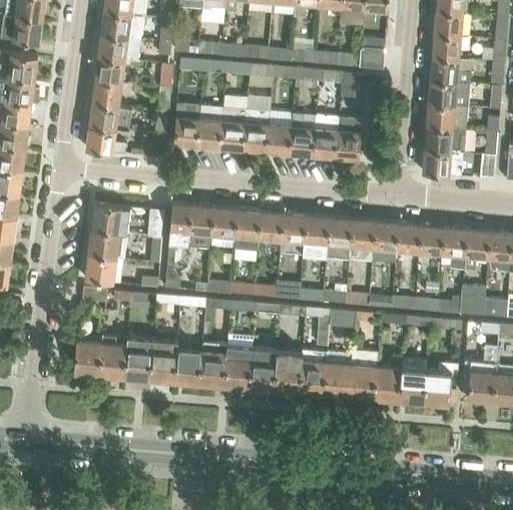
[(7,0),(6,14),(17,16),(42,19),(44,0),(7,0)]
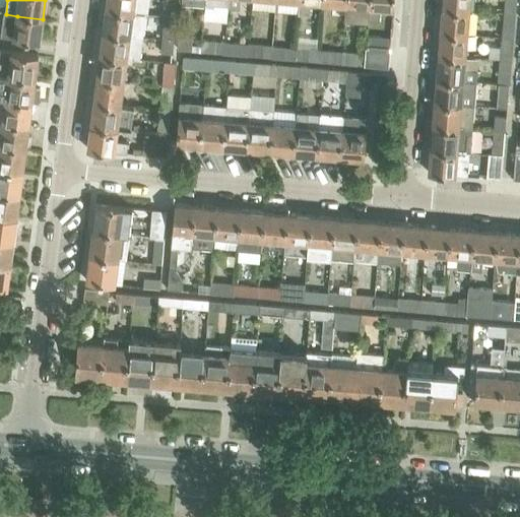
[(107,0),(106,10),(133,14),(134,0),(107,0)]
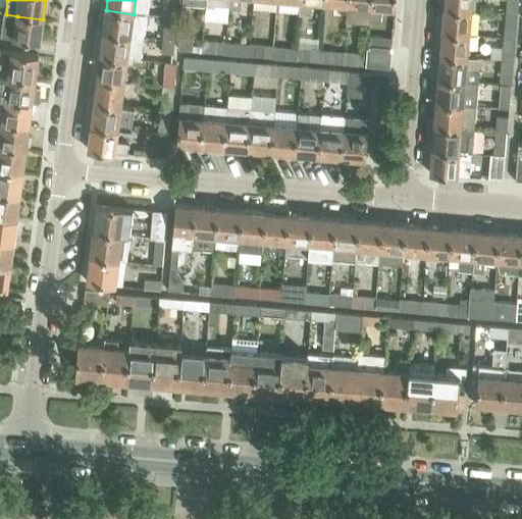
[(170,0),(170,8),(174,8),(180,8),(180,0),(170,0)]
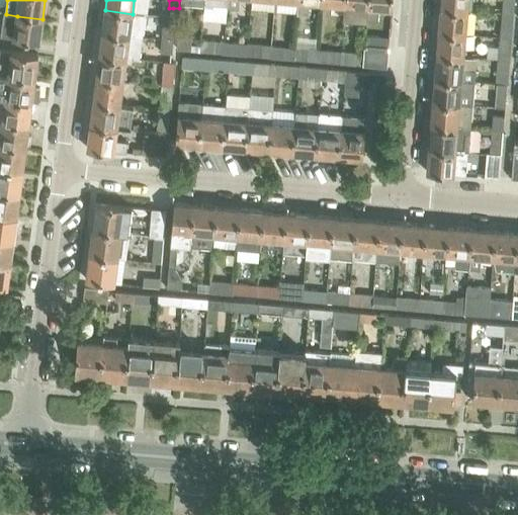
[(179,0),(179,8),(179,9),(180,9),(180,7),(203,9),(204,0),(179,0)]
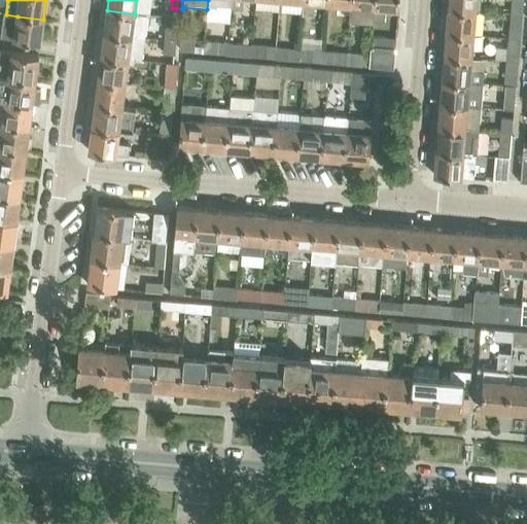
[(208,0),(207,9),(206,23),(231,25),(232,11),(232,0),(208,0)]
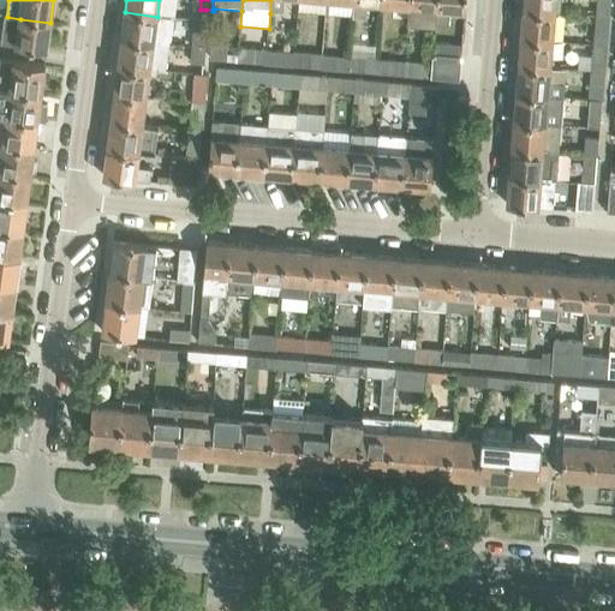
[(270,0),(270,13),(284,15),(284,0),(270,0)]
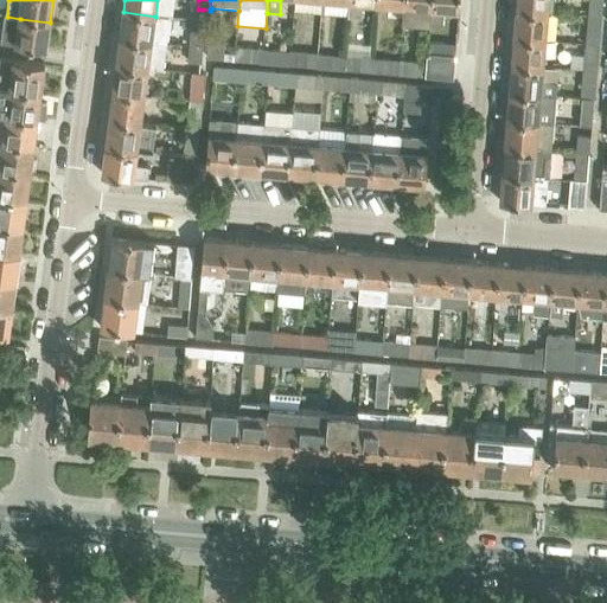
[(364,5),(377,6),(377,0),(350,0),(350,4),(349,20),(362,21),(364,5)]
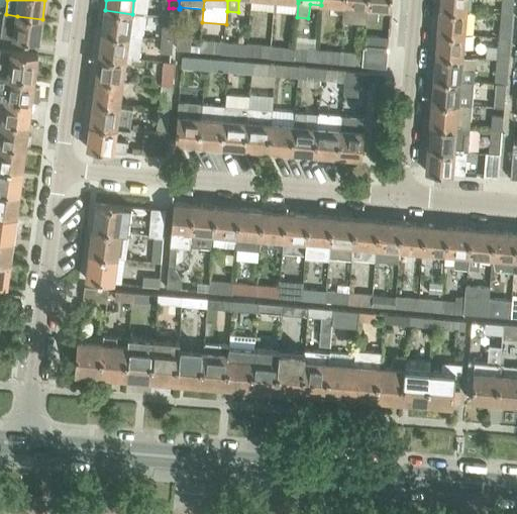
[(321,0),(321,5),(330,5),(330,14),(343,15),(344,0),(321,0)]
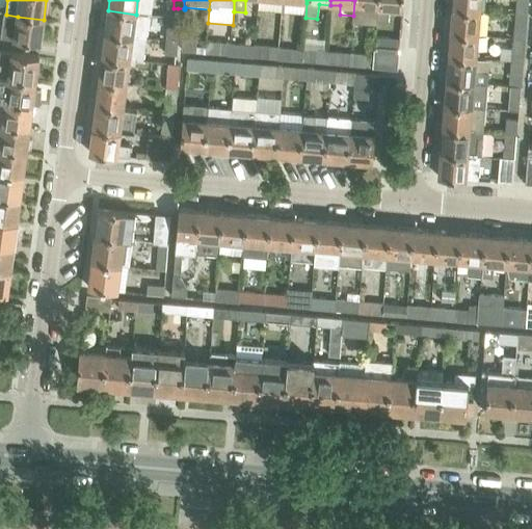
[(377,22),(378,8),(378,0),(354,0),(353,16),(353,20),(377,22)]
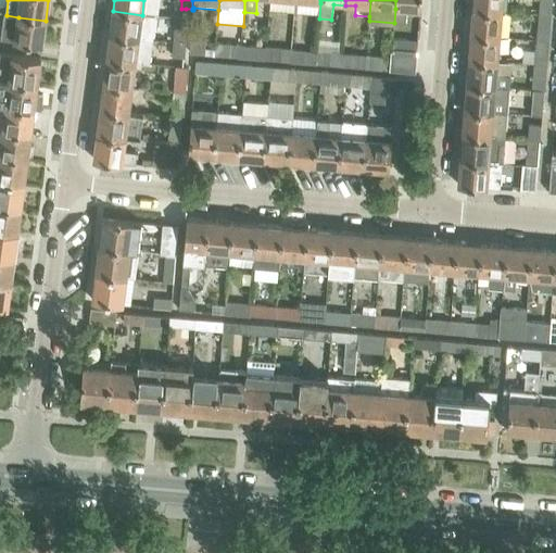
[(395,0),(395,9),(394,23),(405,24),(406,10),(420,11),(420,0),(395,0)]
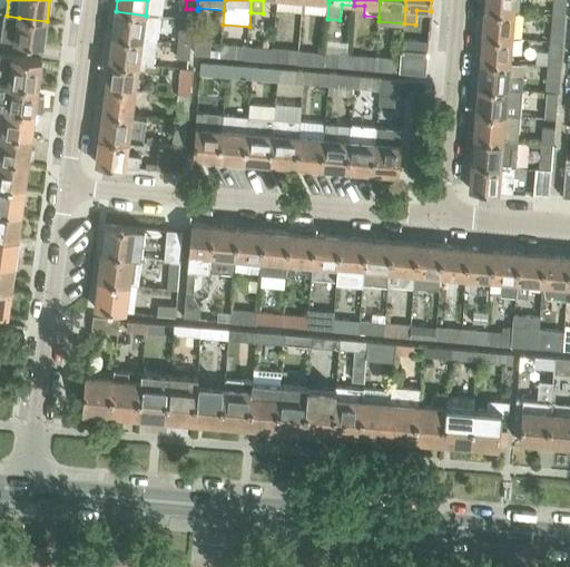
[(484,0),(484,10),(514,12),(514,0),(484,0)]
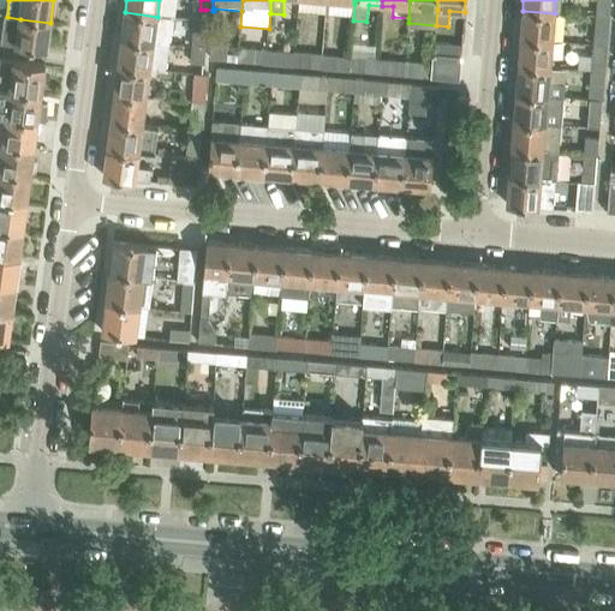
[(599,0),(598,18),(608,19),(609,0),(599,0)]
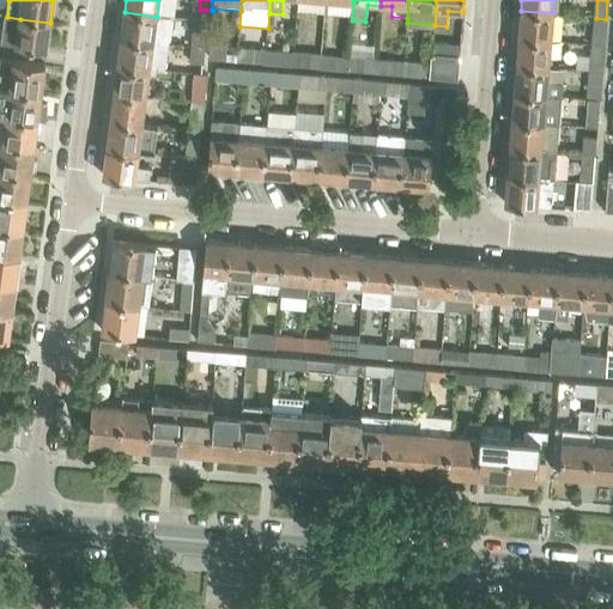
[(521,11),(519,40),(551,42),(553,13),(521,11)]
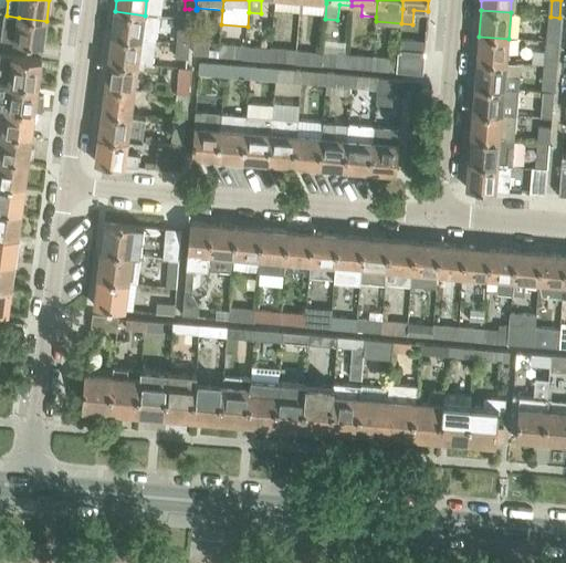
[(115,11),(112,37),(142,41),(155,42),(158,17),(145,16),(115,11)]
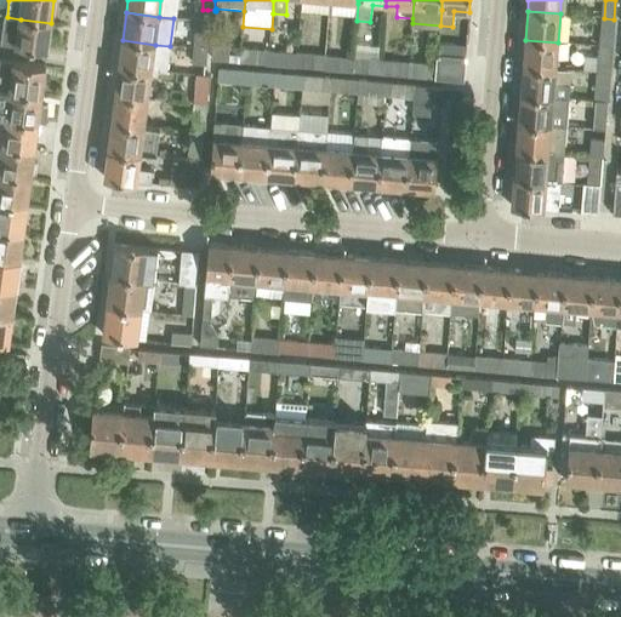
[(5,17),(0,46),(47,52),(51,23),(21,20),(7,17),(5,17)]
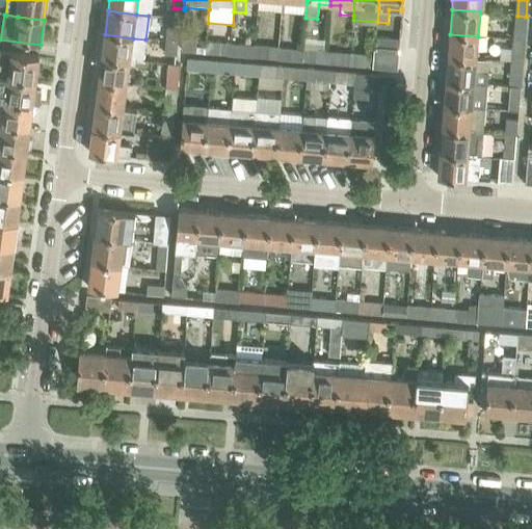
[(524,41),(526,17),(517,16),(514,40),(524,41)]
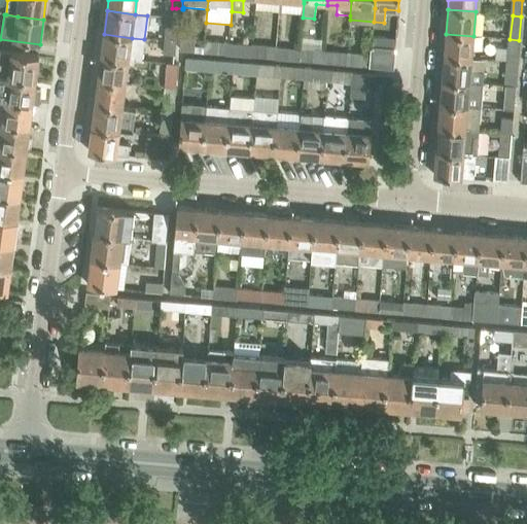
[(165,18),(163,40),(174,41),(176,19),(165,18)]
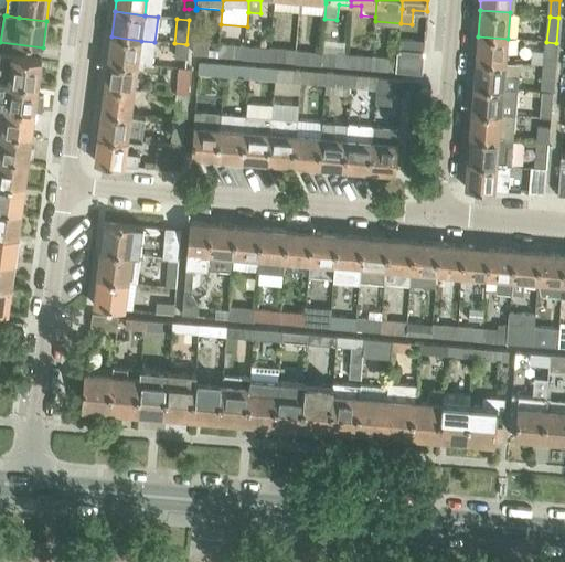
[(112,36),(108,61),(138,65),(151,67),(155,42),(141,41),(112,36)]
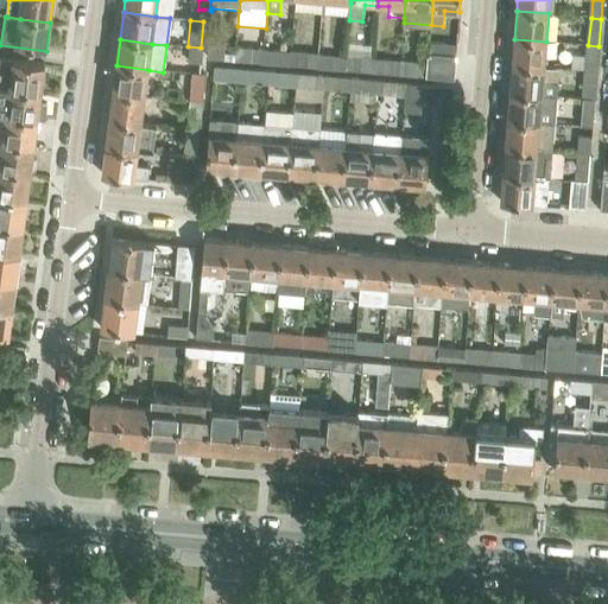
[(512,67),(544,69),(546,42),(514,39),(512,67)]
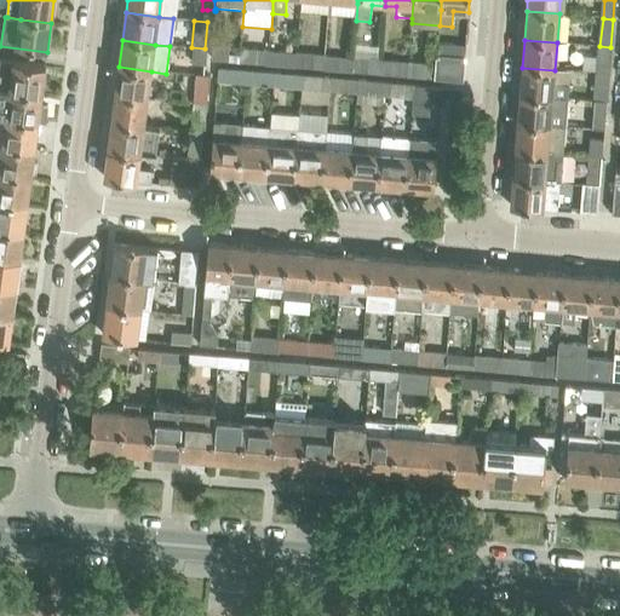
[(437,56),(454,57),(454,45),(437,44),(437,56)]
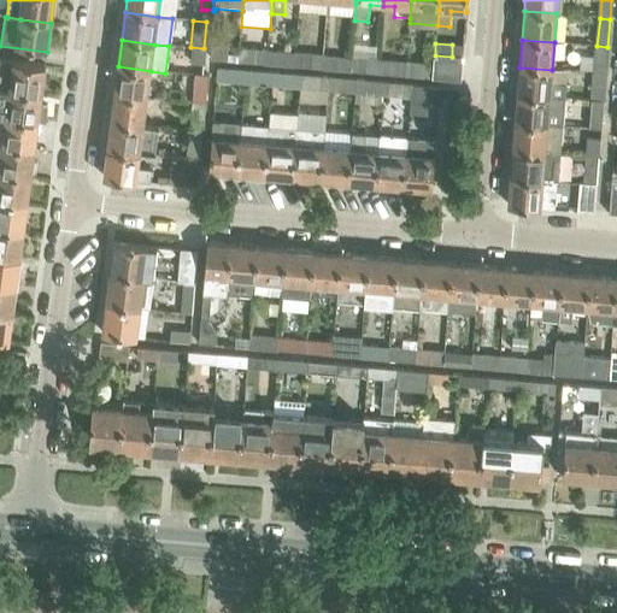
[(605,75),(607,47),(597,46),(595,46),(593,74),(605,75)]
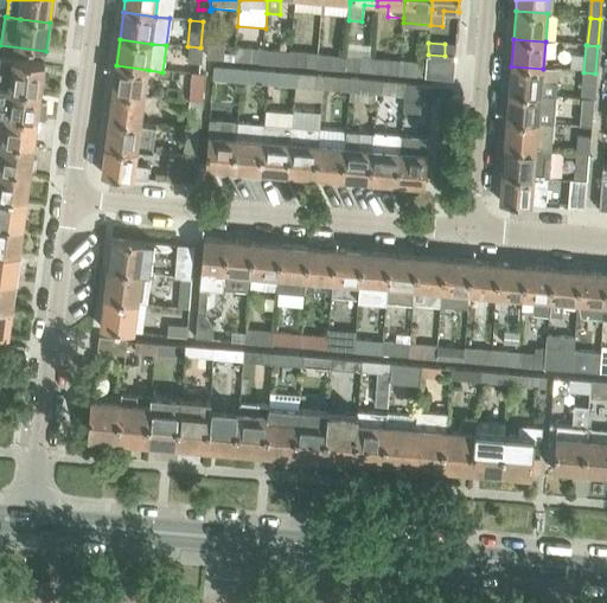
[(198,65),(200,47),(187,46),(186,64),(198,65)]
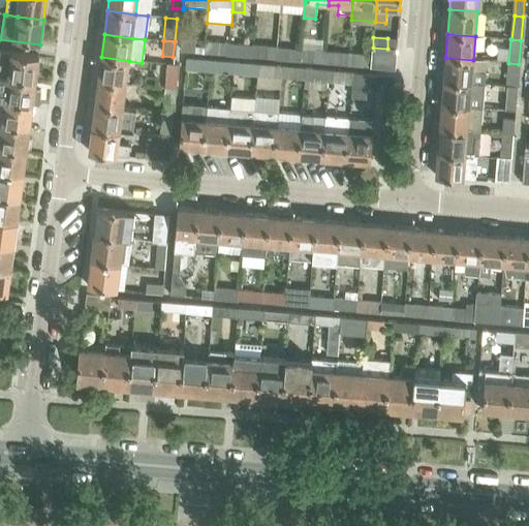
[(195,42),(181,40),(180,51),(194,53),(195,42)]
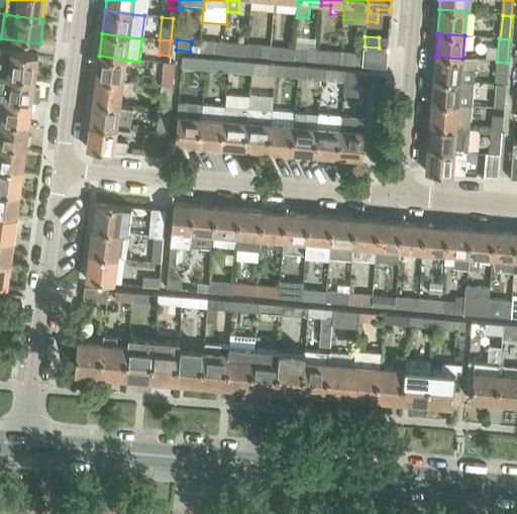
[(201,42),(200,52),(223,54),(224,44),(201,42)]
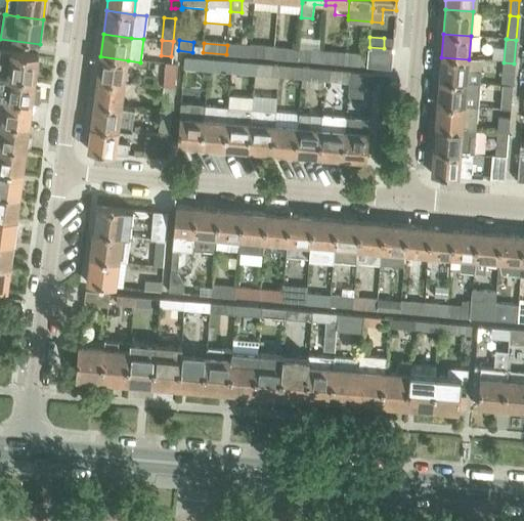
[(226,54),(250,56),(251,46),(227,45),(226,54)]
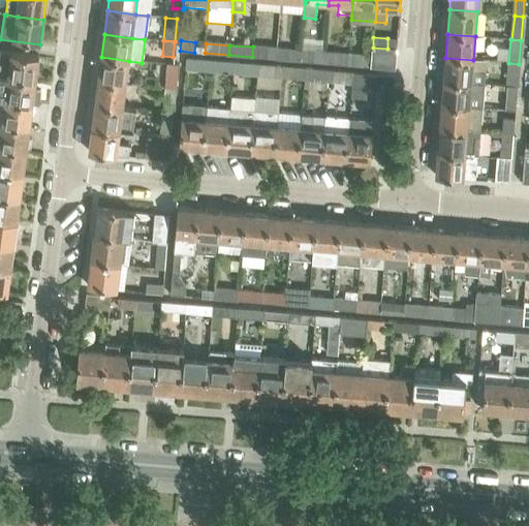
[(268,49),(253,47),(252,57),(267,59),(268,49)]
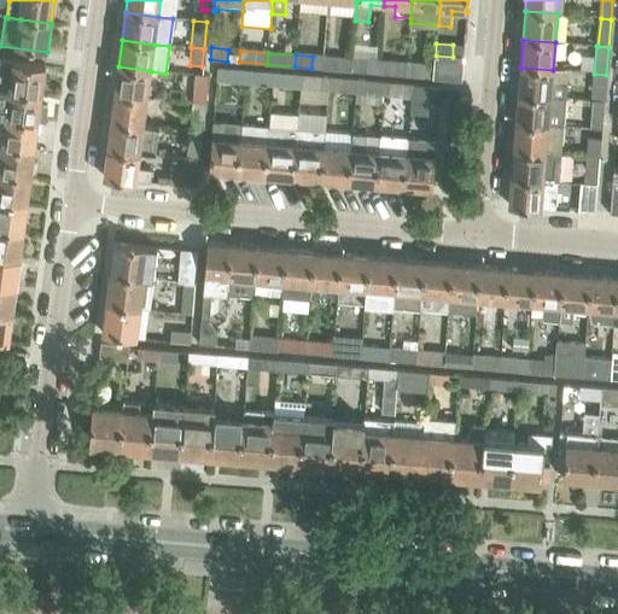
[(433,79),(442,80),(461,81),(464,58),(453,57),(436,56),(435,66),(433,79)]
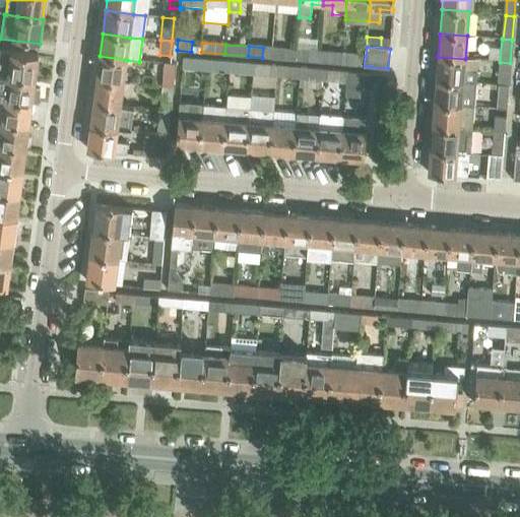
[(271,58),(295,60),(296,50),(272,49),(271,58)]
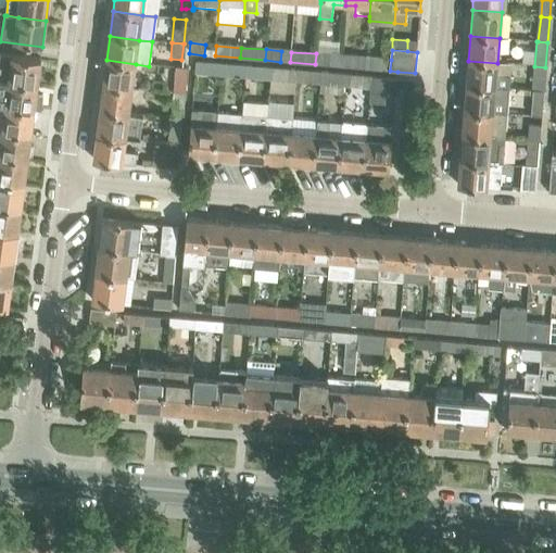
[(316,53),(315,64),(330,66),(331,55),(316,53)]
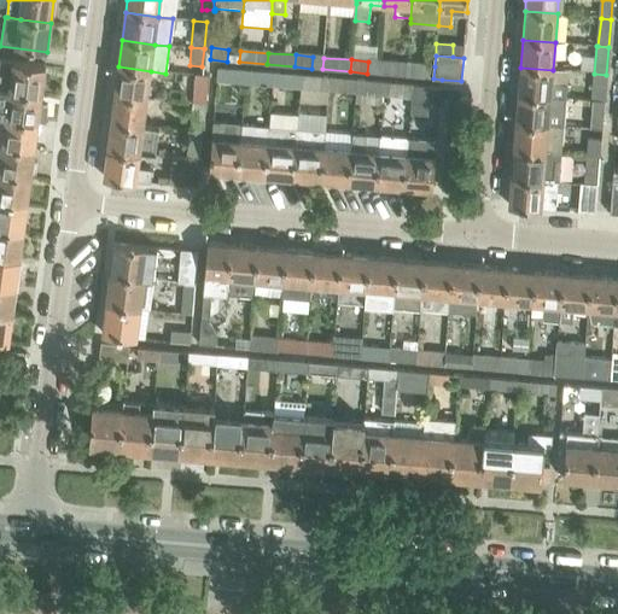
[(0,60),(0,89),(10,92),(41,97),(46,68),(0,60)]
